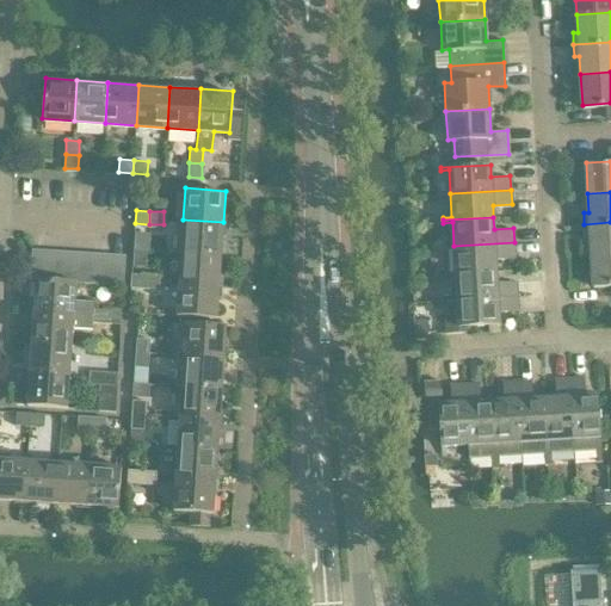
[(183,220),(180,251),(222,253),(223,222),(183,220)]
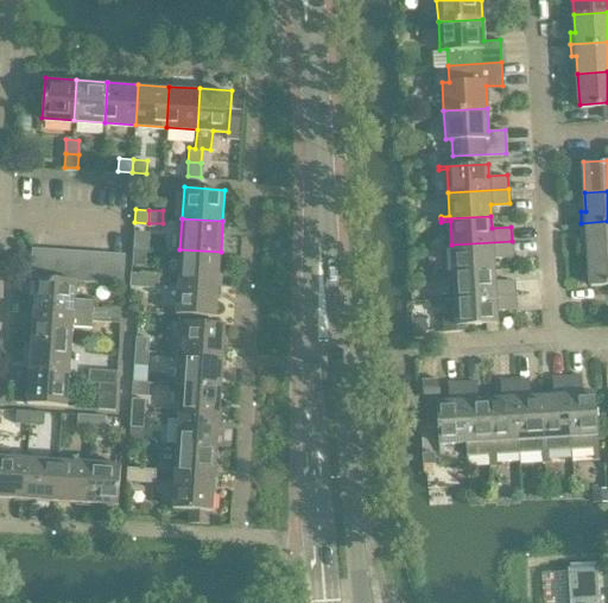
[(587,235),(588,253),(607,251),(607,221),(581,223),(582,235),(587,235)]
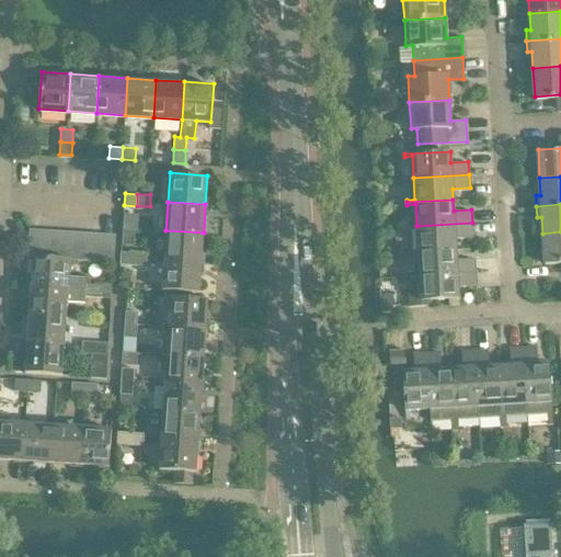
[(410,248),(410,250),(456,248),(455,237),(472,236),(472,223),(416,226),(418,248),(410,248)]
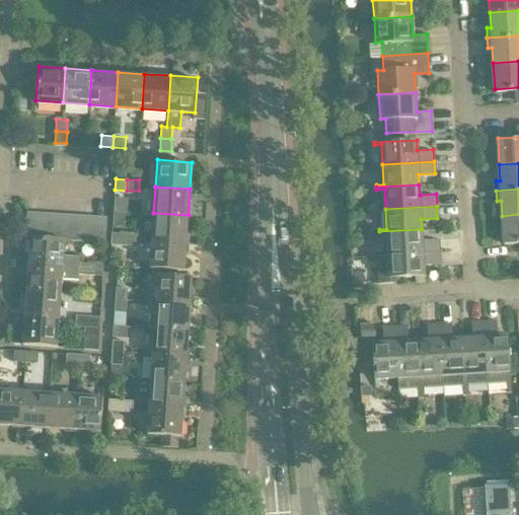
[(25,235),(29,236),(30,235),(38,236),(39,211),(27,210),(25,235)]
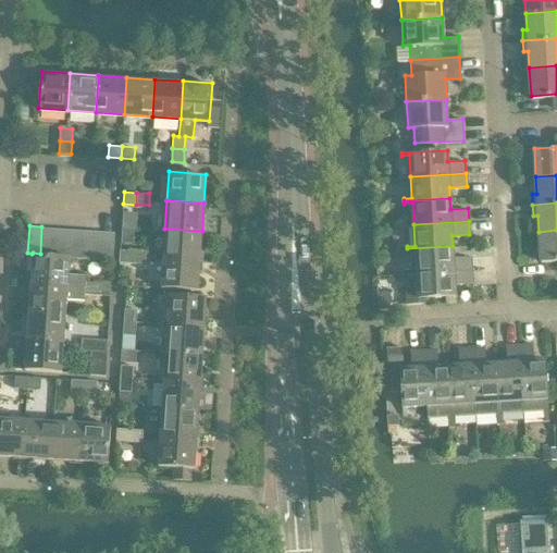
[(122,225),(121,238),(132,240),(133,226),(122,225)]
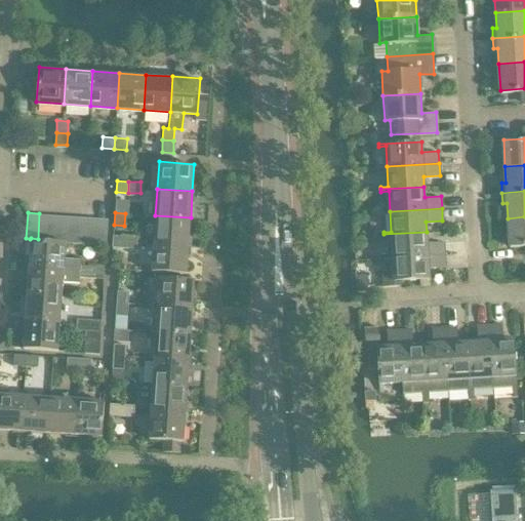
[(51,213),(39,213),(38,239),(49,239),(51,213)]
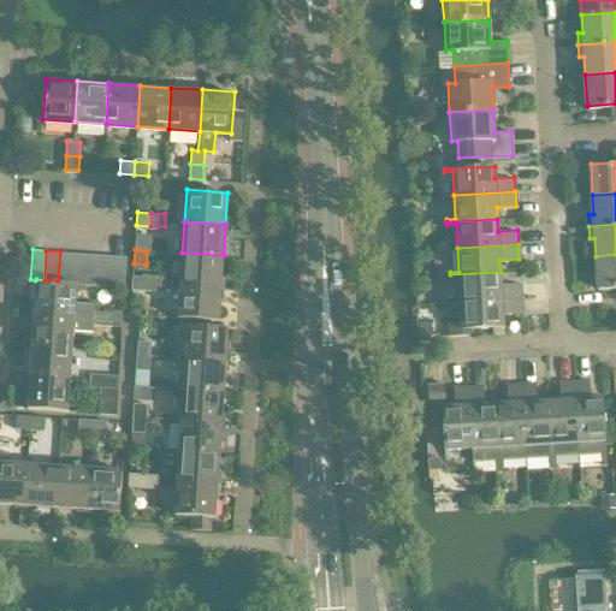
[(73,251),(60,250),(58,280),(71,282),(73,251)]
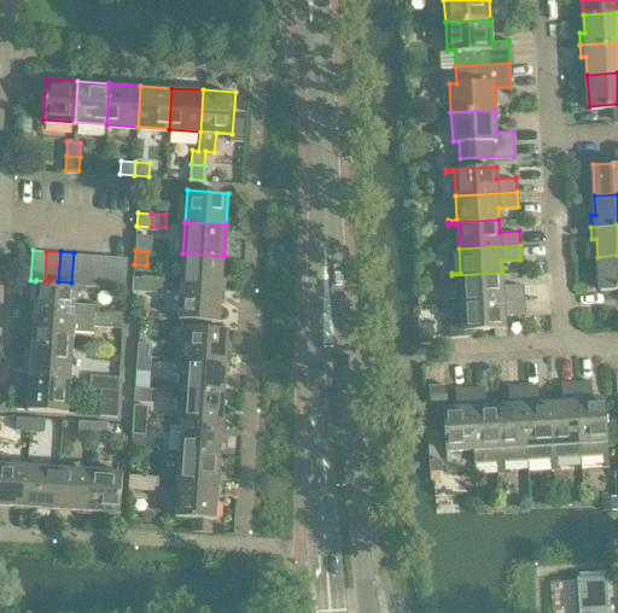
[(71,282),(77,284),(85,284),(87,254),(74,252),(71,282)]
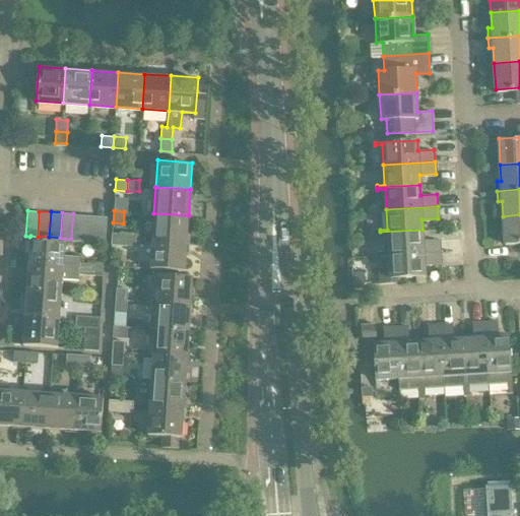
[(73,213),(71,239),(82,240),(84,213),(73,213)]
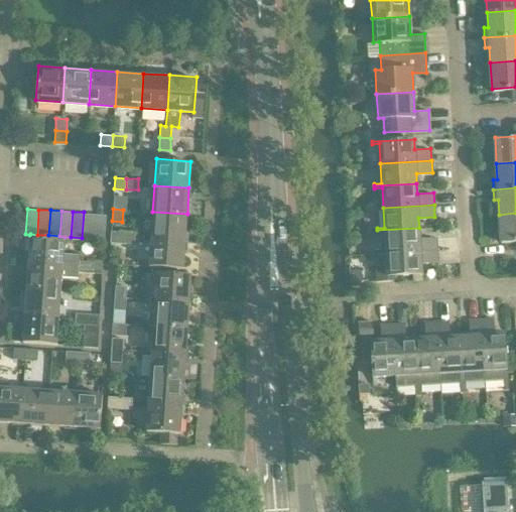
[(84,212),(82,238),(93,238),(95,213),(84,212)]
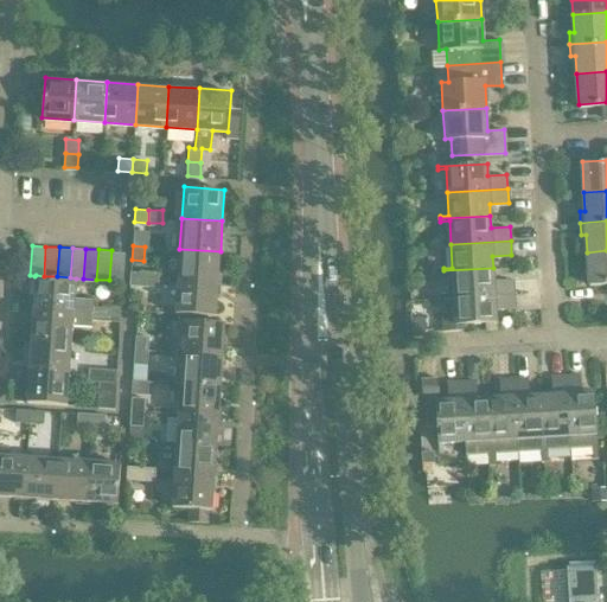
[(179,249),(178,280),(218,282),(221,251),(179,249)]
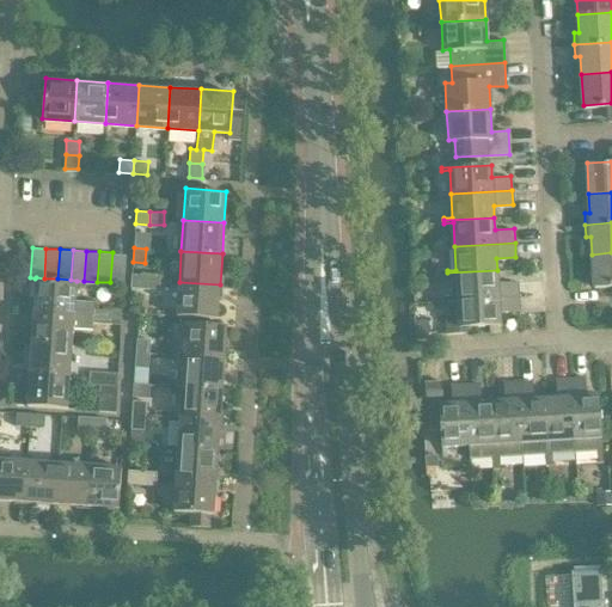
[(112,252),(110,282),(124,283),(126,253),(112,252)]
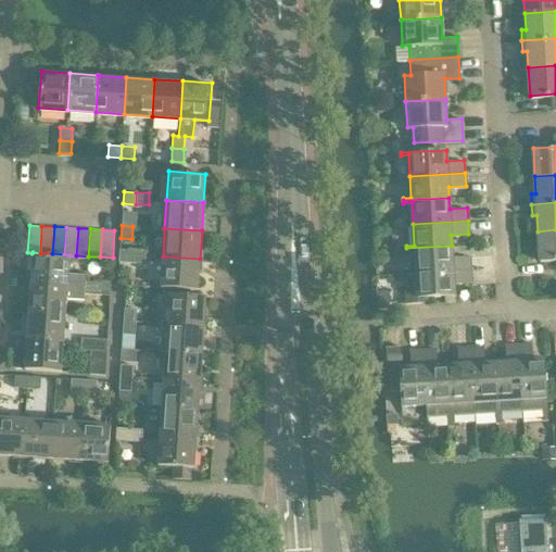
[(555,229),(538,231),(540,260),(555,259),(555,229)]
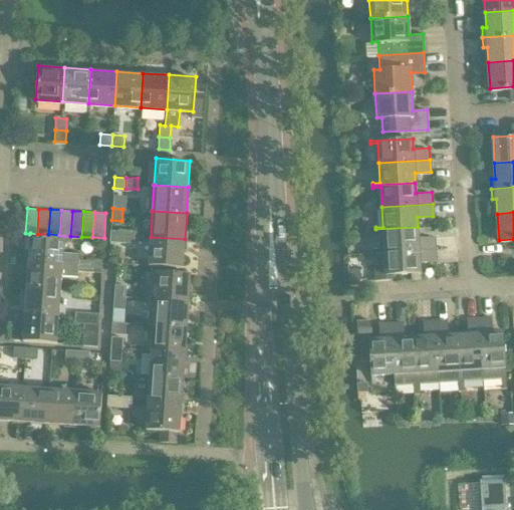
[(382,231),(383,251),(435,248),(435,236),(419,237),(418,227),(375,229),(375,232),(382,231)]
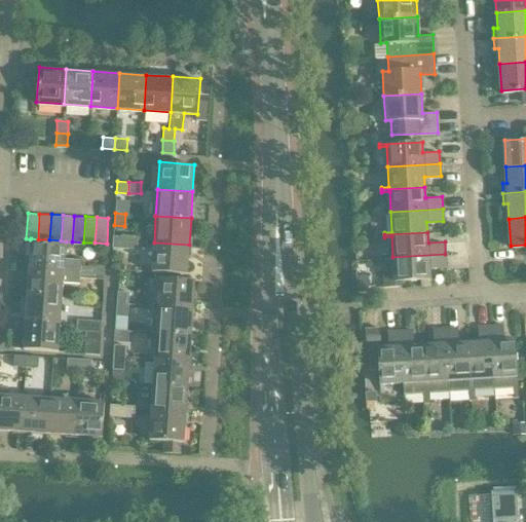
[(112,246),(124,246),(125,234),(113,234),(112,246)]
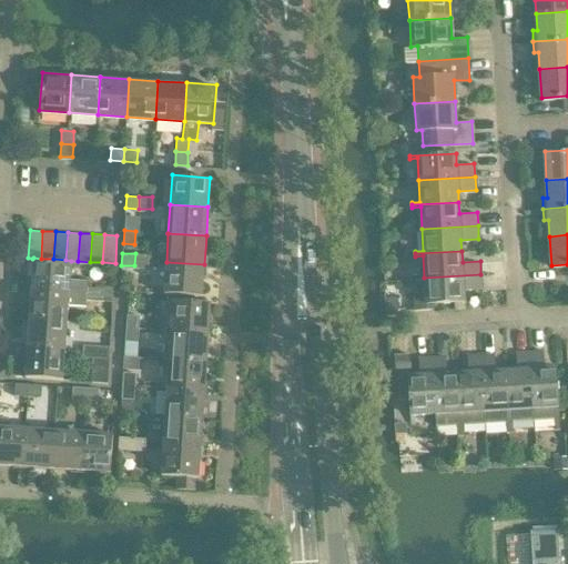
[(135,253),(134,265),(148,267),(149,254),(135,253)]
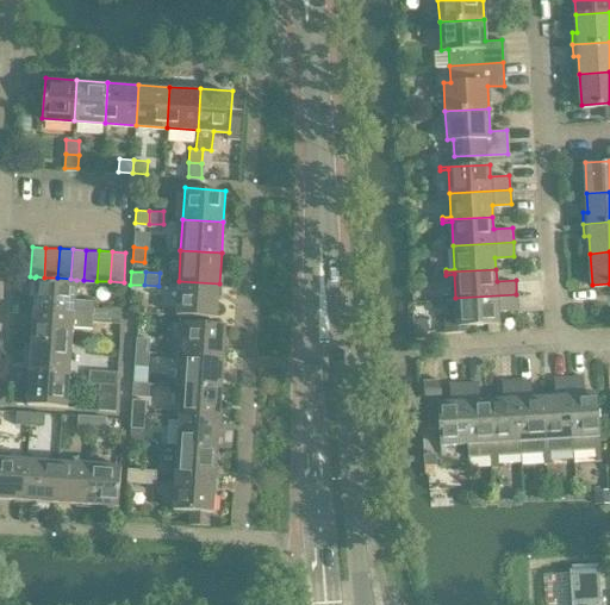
[(35,278),(33,309),(74,311),(93,313),(93,319),(107,320),(107,307),(94,306),(94,298),(75,297),(76,280),(70,279),(57,278),(44,278),(36,276),(35,278)]
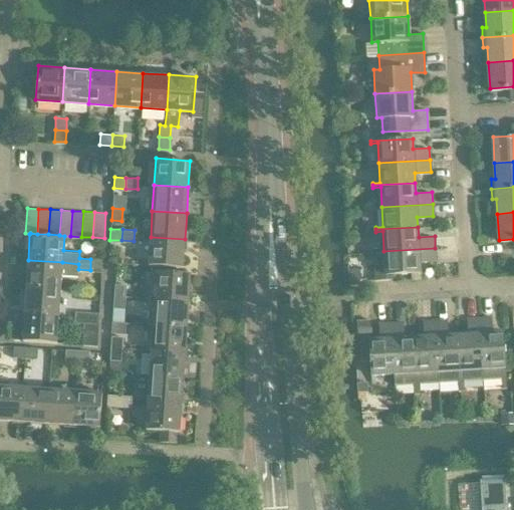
[(185,239),(151,237),(149,264),(183,266),(185,239)]
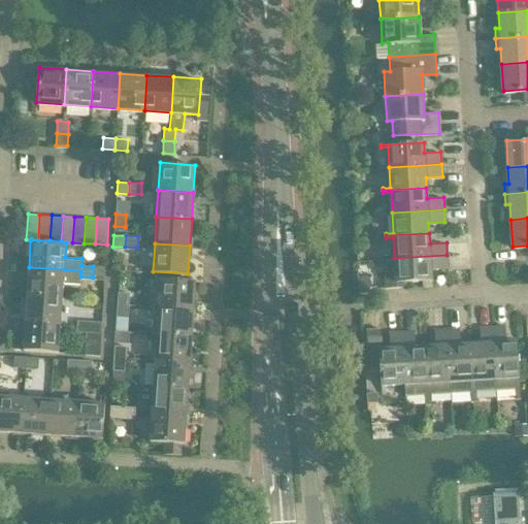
[(447,255),(394,258),(387,258),(388,271),(385,271),(386,287),(402,286),(402,281),(432,280),(431,269),(448,267),(447,255)]
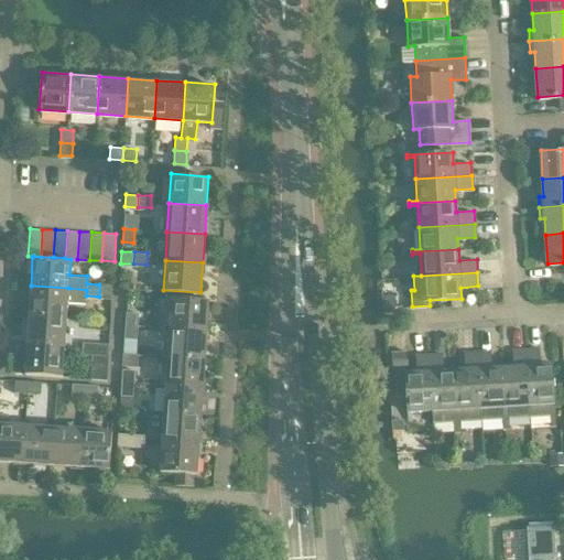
[(99,284),(99,297),(112,298),(112,286),(99,284)]
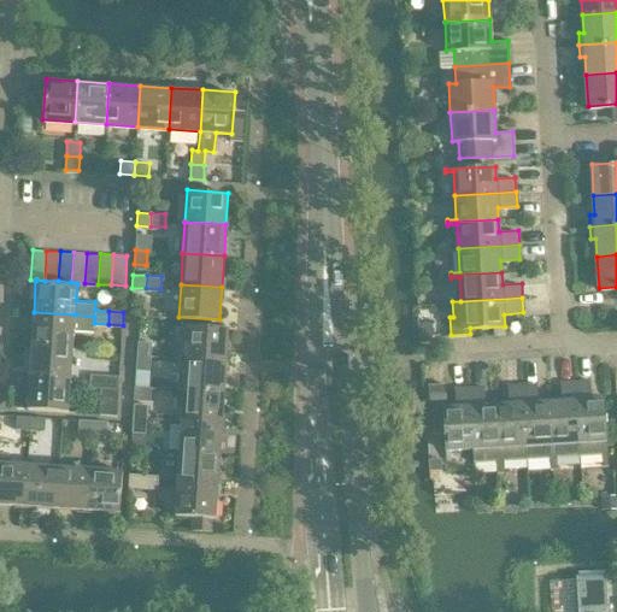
[(34,312),(31,343),(72,346),(74,328),(94,329),(94,323),(94,317),(75,315),(34,312)]
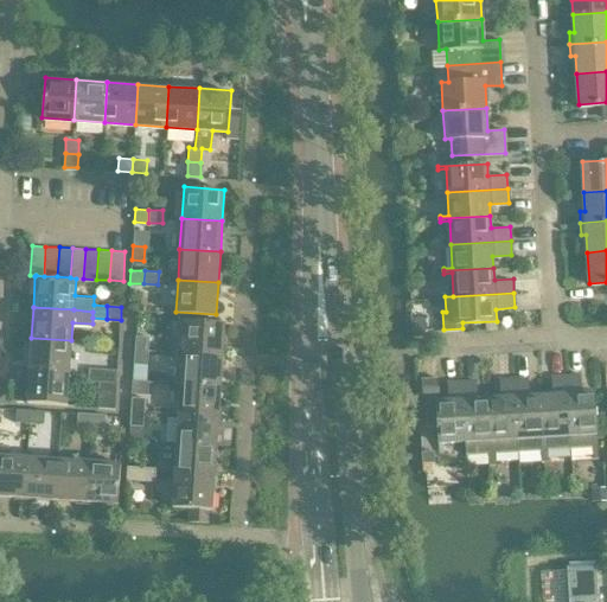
[(184,319),(183,351),(223,353),(223,345),(225,321),(184,319)]
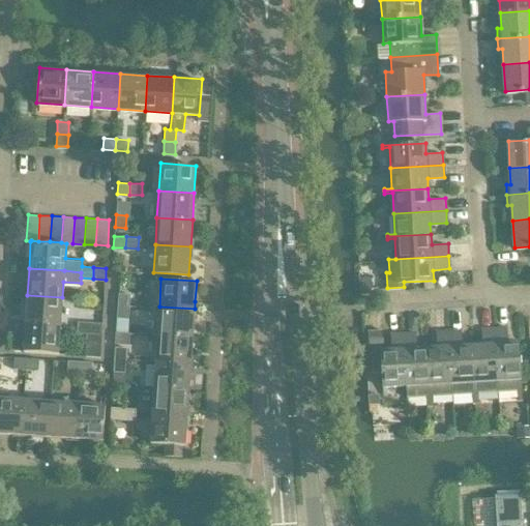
[(118,292),(118,304),(129,304),(129,292),(118,292)]
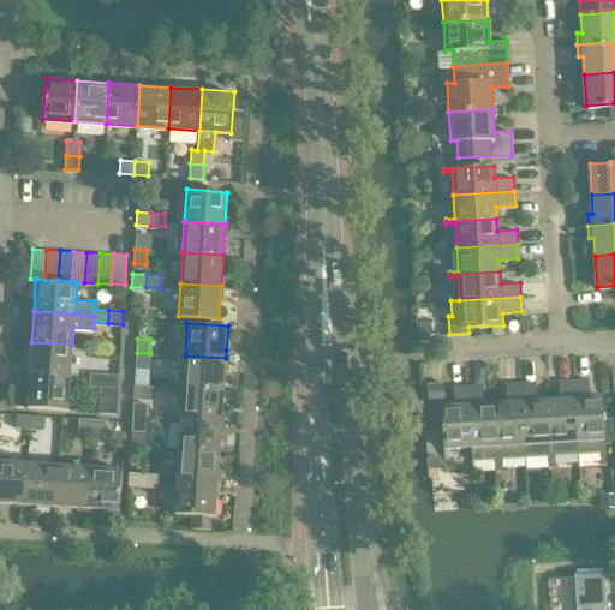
[(31,342),(29,374),(71,376),(72,345),(31,342)]
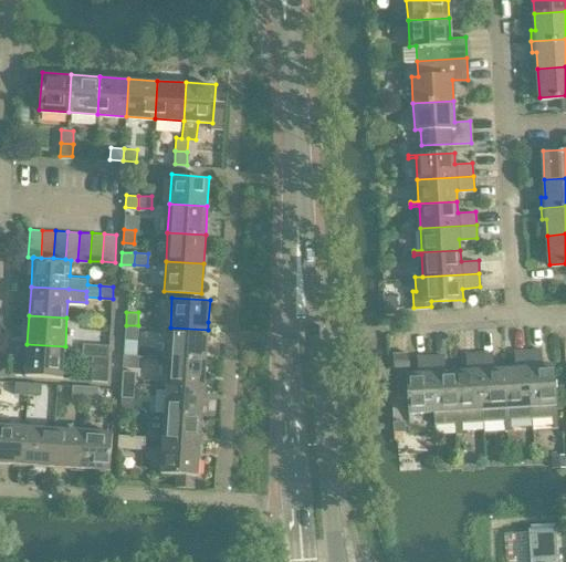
[(138,325),(126,325),(125,339),(137,339),(138,325)]
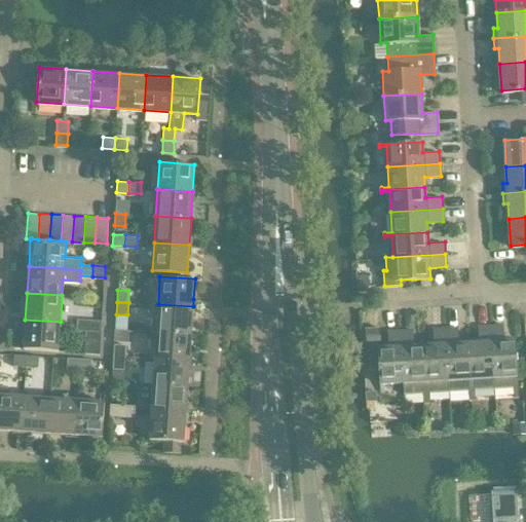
[(158,304),(156,331),(191,333),(192,314),(193,306),(158,304)]
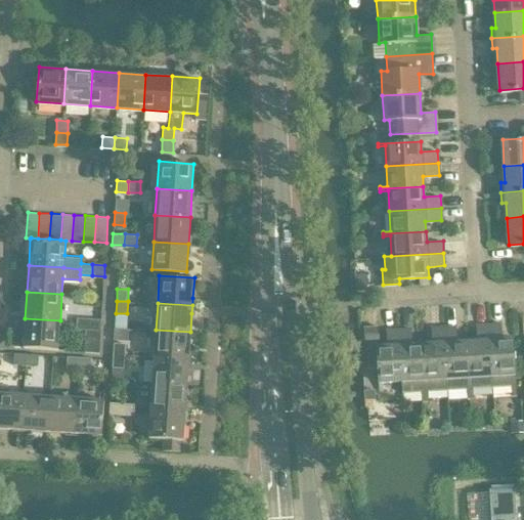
[(86,328),(88,329),(89,317),(77,316),(77,328),(86,328)]
